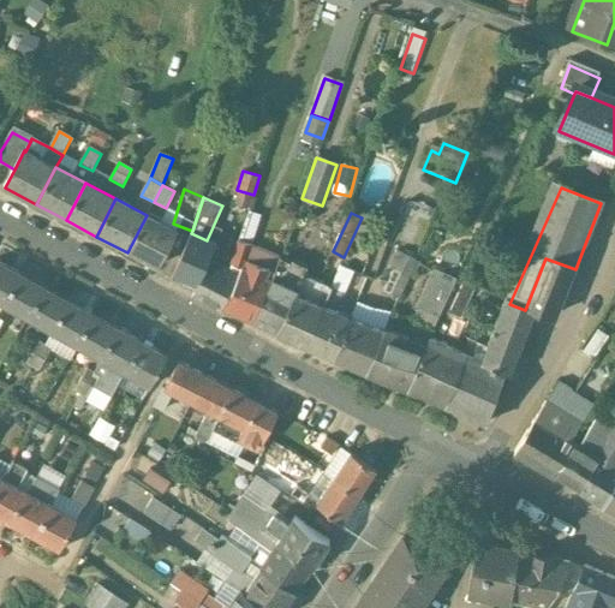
[(178,232),(147,215),(127,252),(159,269),(178,232)]
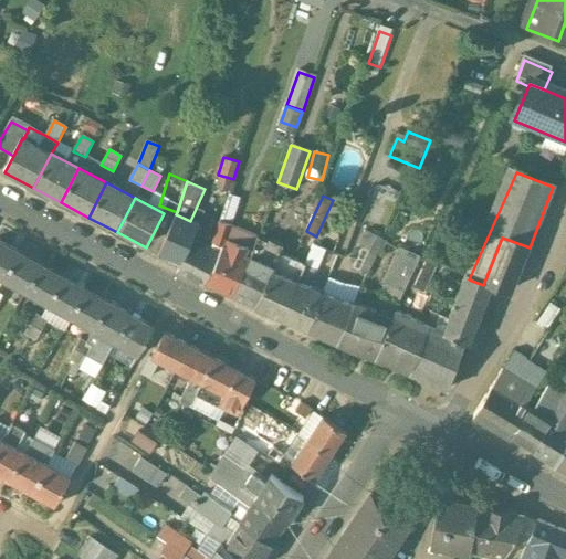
[(176,214),(173,224),(158,256),(180,266),(194,234),(198,224),(190,221),(176,214)]
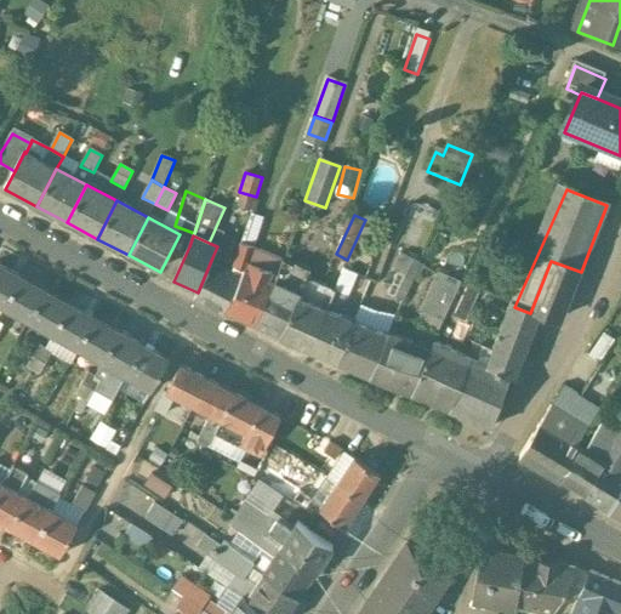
[(283,262),(254,250),(240,245),(234,267),(244,272),(224,313),(255,327),(278,277),(283,262)]
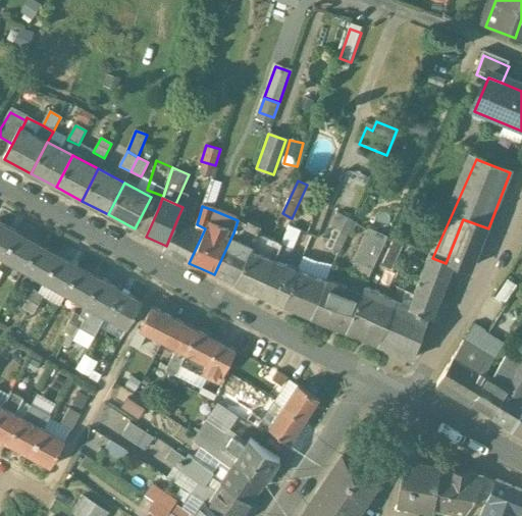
[(197,224),(178,216),(166,246),(164,250),(189,263),(205,228),(197,224)]
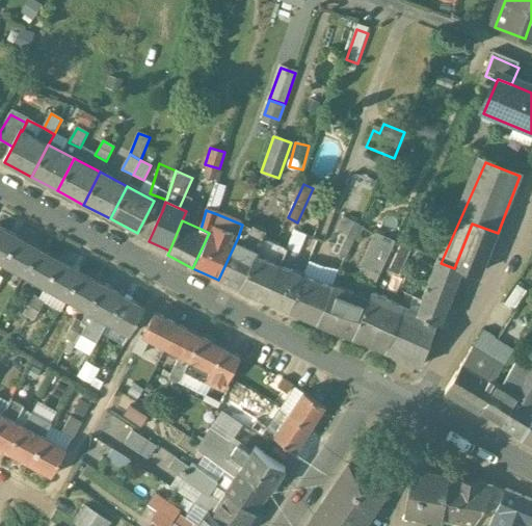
[(362,231),(342,221),(336,233),(341,236),(331,255),(346,262),(362,231)]
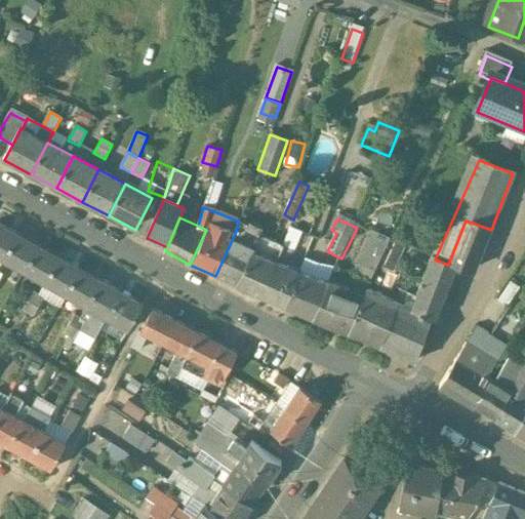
[(248,225),(239,221),(239,222),(235,234),(215,276),(238,286),(252,252),(260,236),(259,235),(263,229),(249,223),(248,225)]
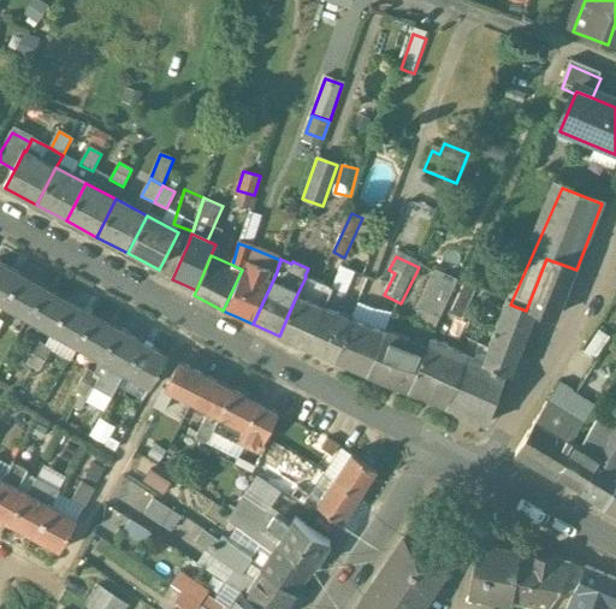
[(526,311),(537,317),(555,323),(576,270),(546,259),(526,311)]
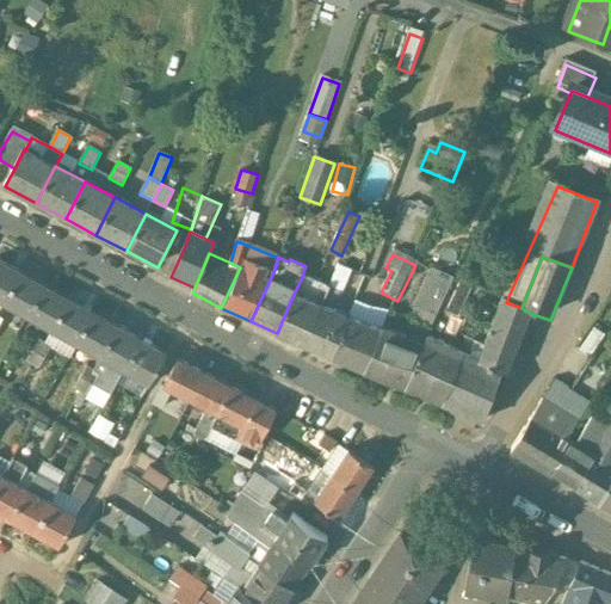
[(20,273),(0,262),(0,302),(2,304),(20,273)]
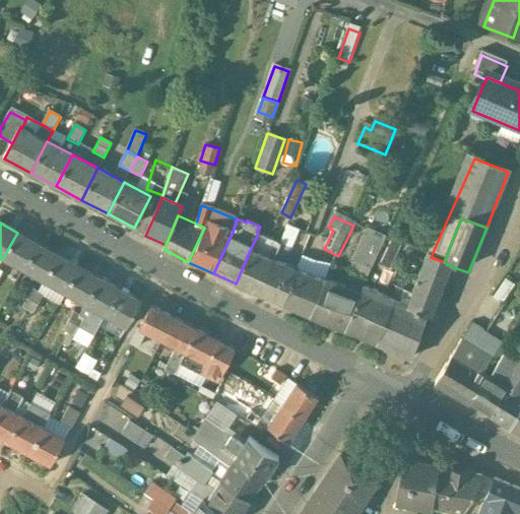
[(309,237),(284,227),(277,242),(302,252),(309,237)]
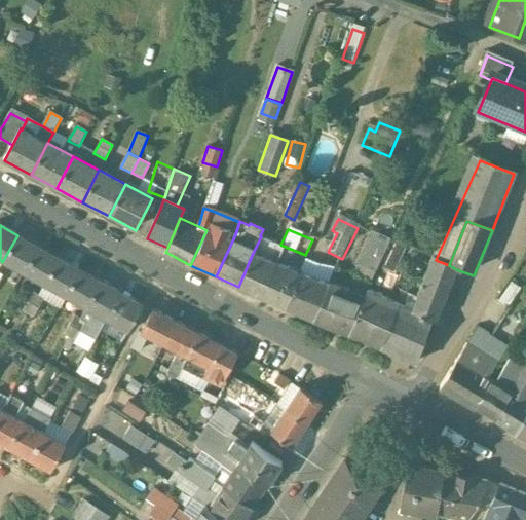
[(390,243),(371,234),(355,267),(375,275),(390,243)]
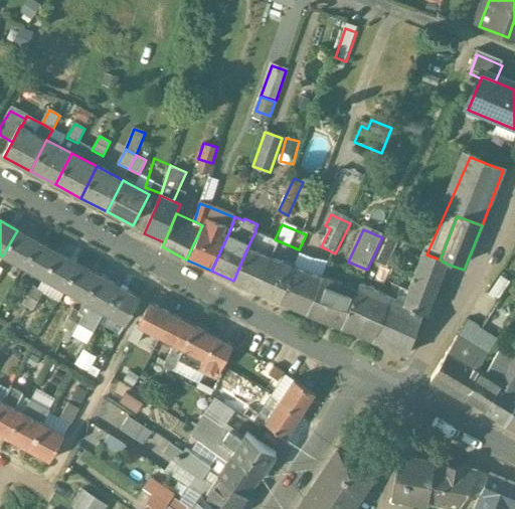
[(37,241),(17,230),(2,257),(23,268),(37,241)]
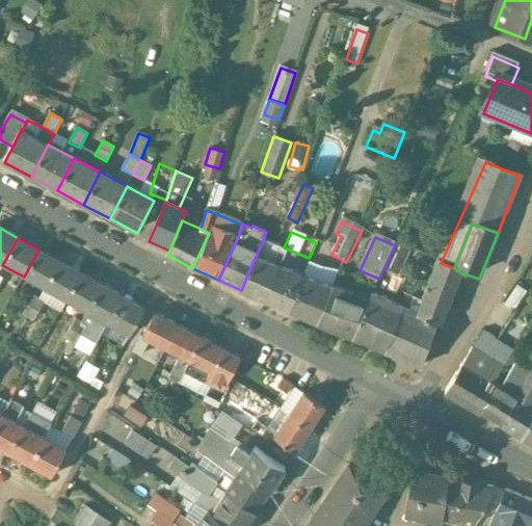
[(59,262),(38,250),(24,277),(45,289),(59,262)]
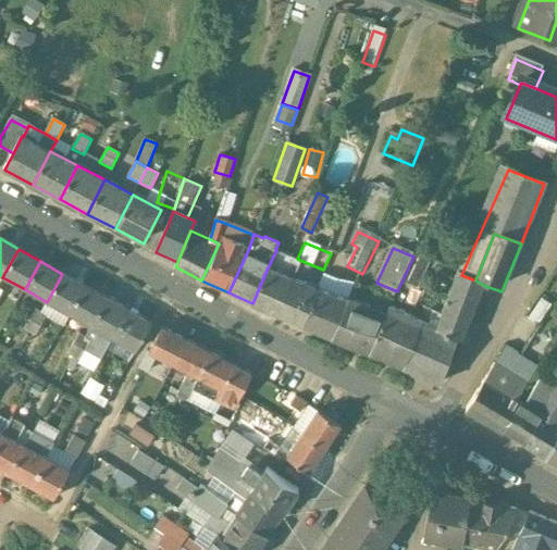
[(293,277),(268,267),(252,303),(277,314),(293,277)]
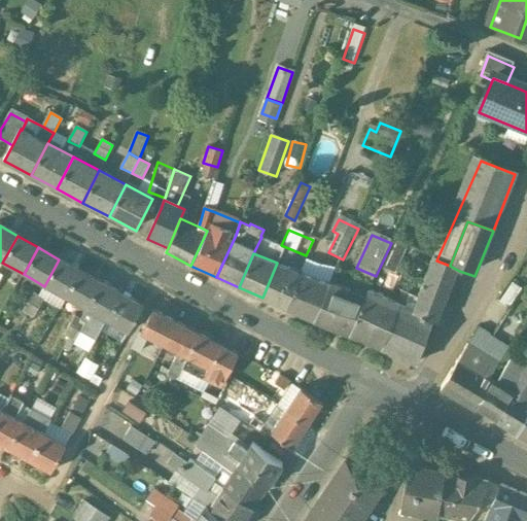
[(293,264),(279,256),(277,263),(262,298),(286,308),(293,289),(292,288),(302,267),(297,265),(299,262),(295,259),(293,264)]
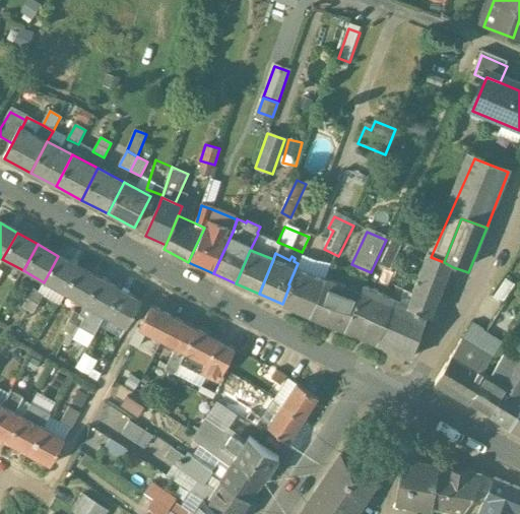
[(78,267),(58,256),(44,282),(64,294),(78,267)]
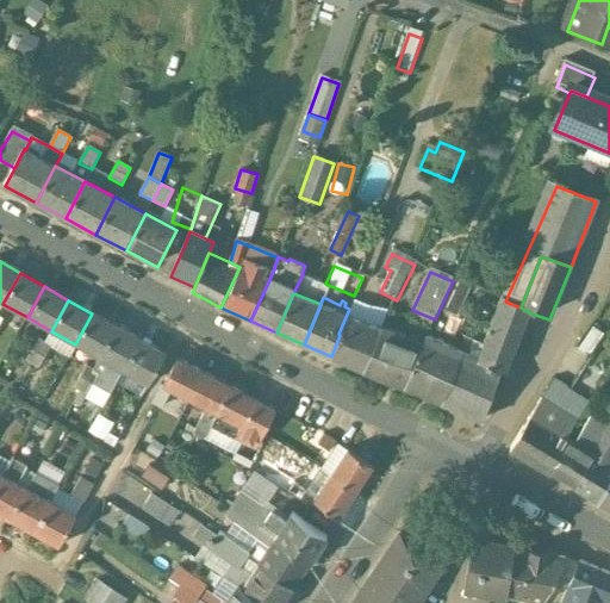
[(531,314),(521,308),(505,302),(503,300),(479,365),(502,374),(506,377),(531,314)]
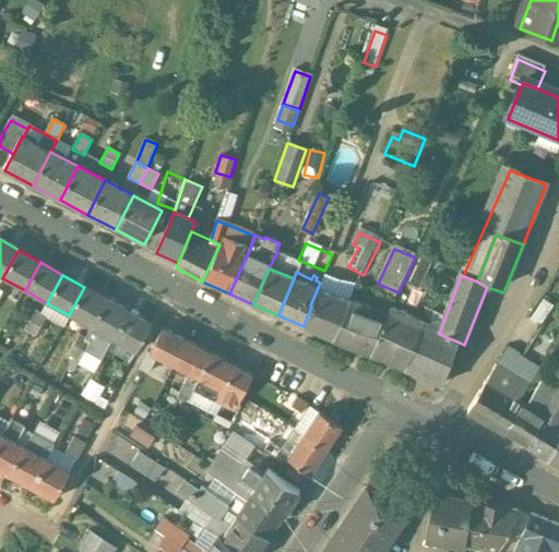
[(107,299),(84,287),(69,315),(91,327),(107,299)]
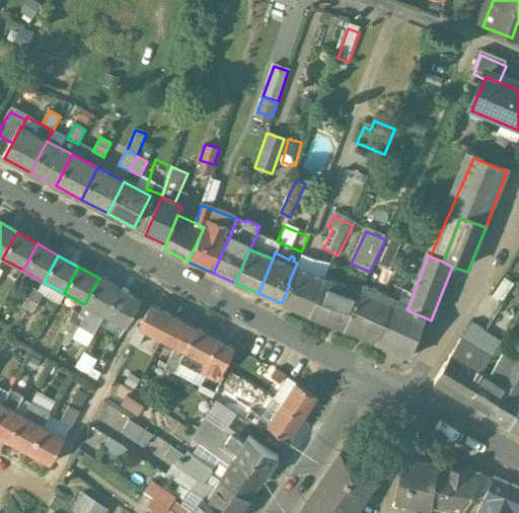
[(323,283),(295,271),(289,285),(282,303),(309,315),(317,297),(320,298),(326,285),(323,283)]
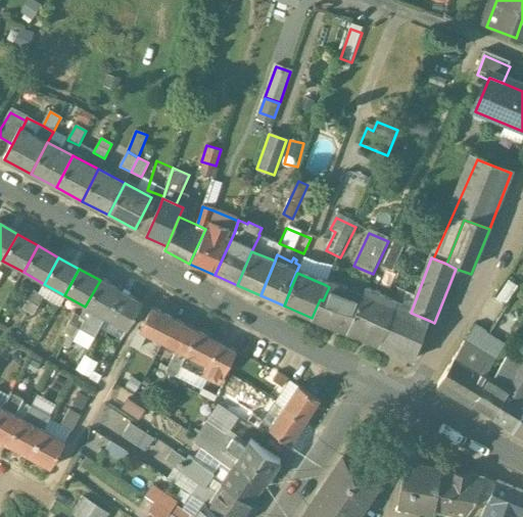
[(372,276),(365,273),(362,279),(369,282),(372,276)]
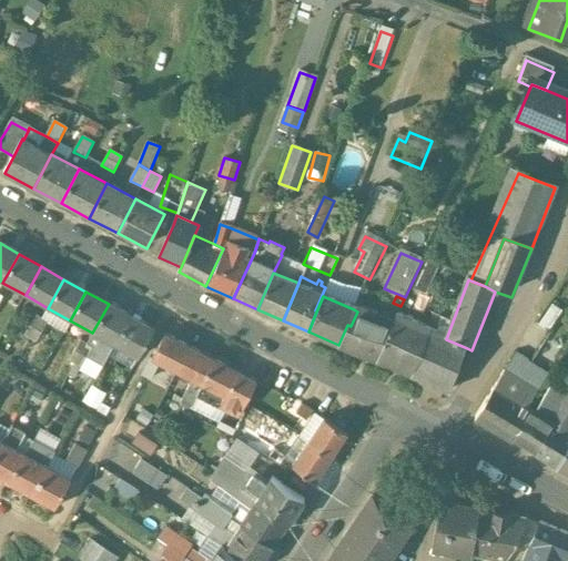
[(429,332),(434,333),(444,306),(429,299),(419,327),(429,332)]
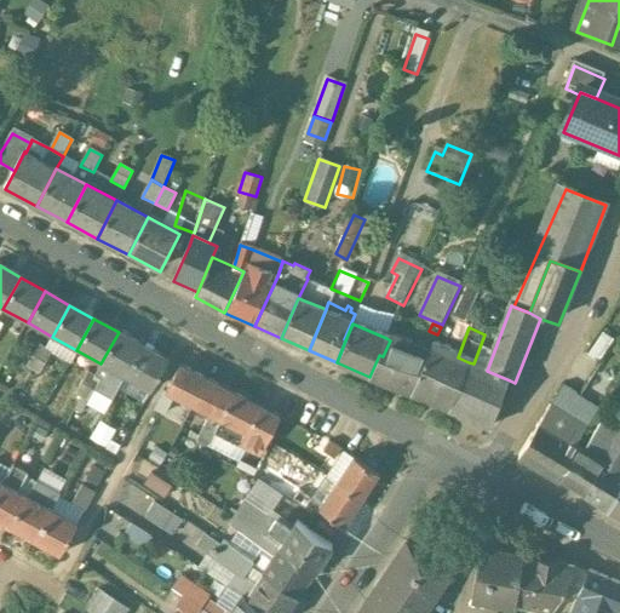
[(119,332),(101,364),(102,365),(95,377),(101,381),(95,390),(112,401),(125,377),(143,345),(119,332)]
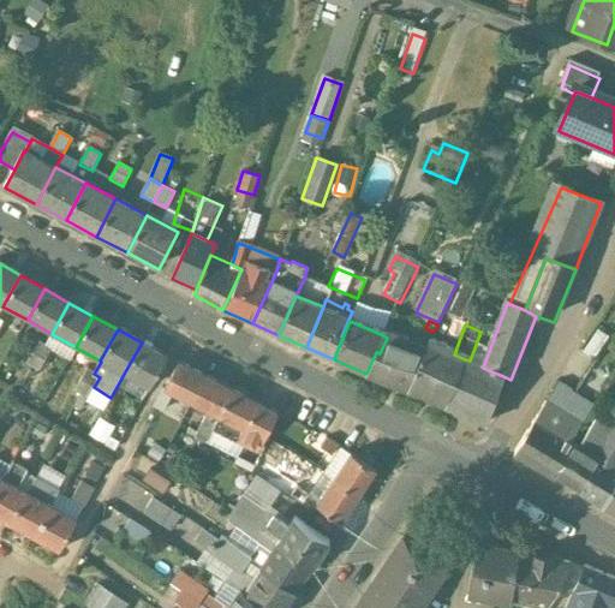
[(383,335),(387,338),(380,353),(376,352),(366,374),(408,393),(418,370),(417,370),(425,351),(418,347),(384,332),(383,335)]
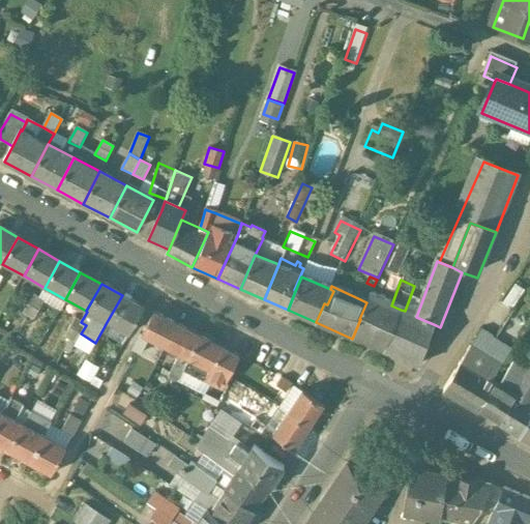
[(516,289),(503,308),(512,314),(524,295),(516,289)]
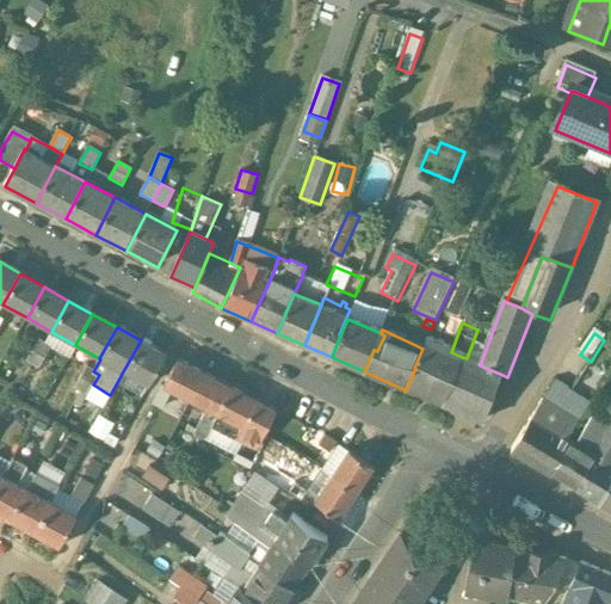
[(426,339),(419,336),(415,345),(423,349),(426,340),(426,339)]
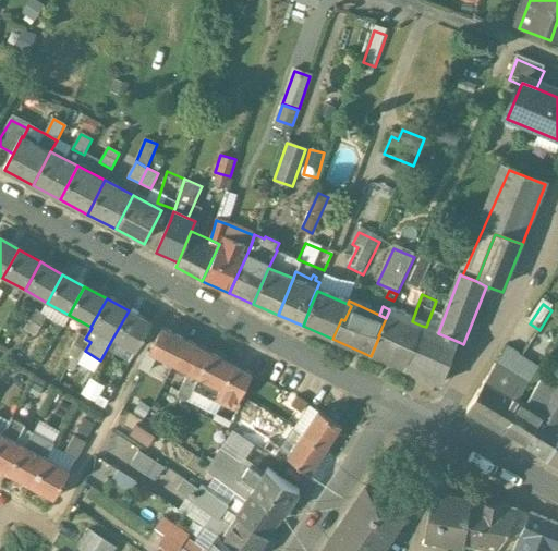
[(46,317),(35,310),(29,320),(41,327),(46,317)]
